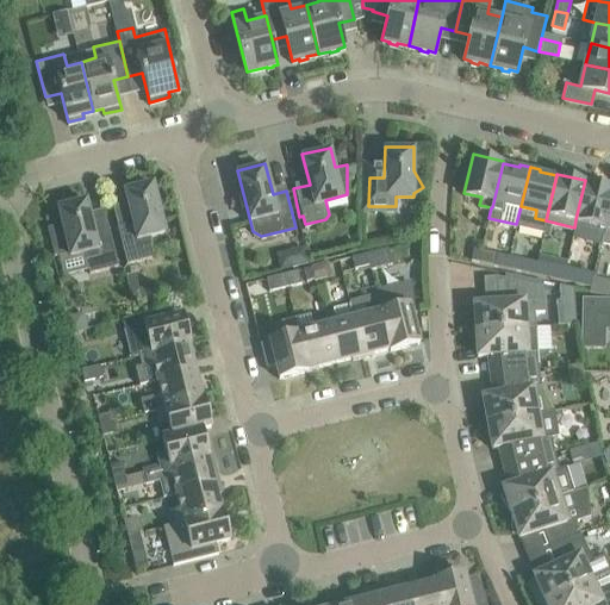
[(609,186),(585,180),(576,219),(592,224),(590,231),(602,234),(603,235),(609,204),(609,186)]
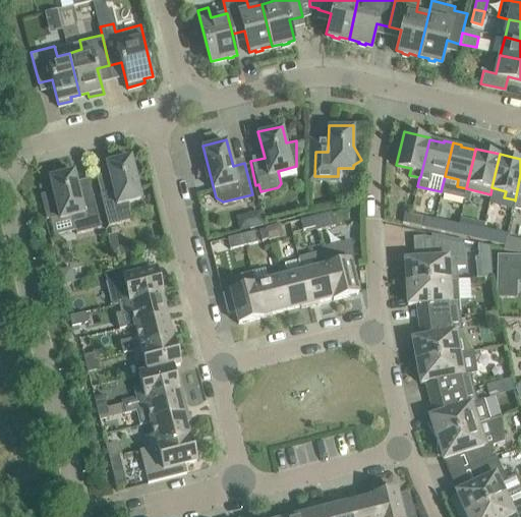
[(128,199),(140,196),(130,155),(106,161),(113,187),(100,190),(108,223),(132,217),(128,199)]
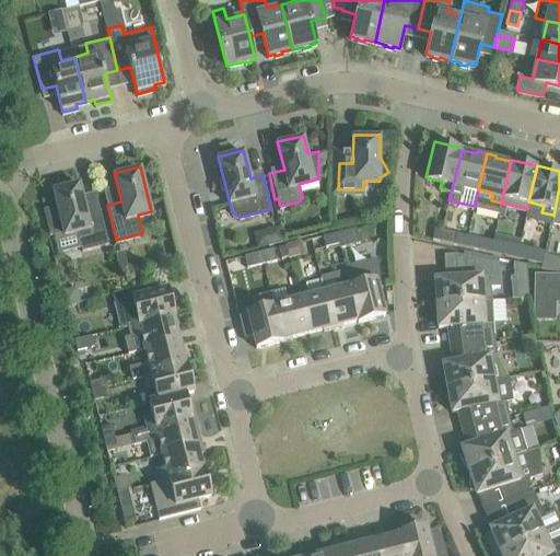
[(86,210),(79,182),(53,188),(57,204),(44,207),(50,232),(63,229),(65,233),(78,230),(82,248),(108,242),(100,207),(86,210)]
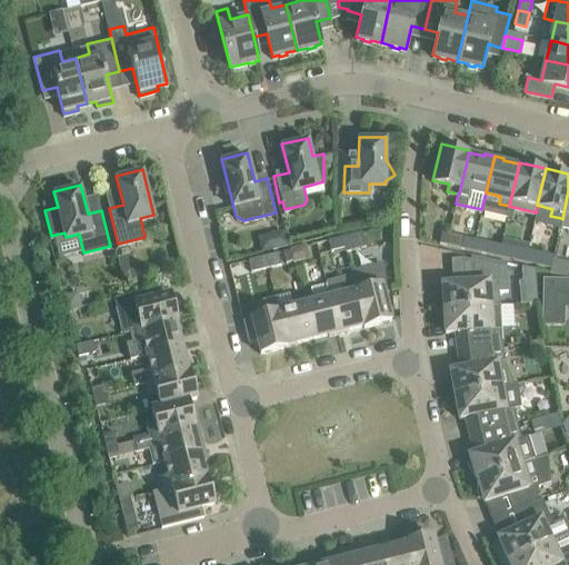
[(361,229),(349,233),(341,234),(345,245),(346,249),(366,244),(361,229)]
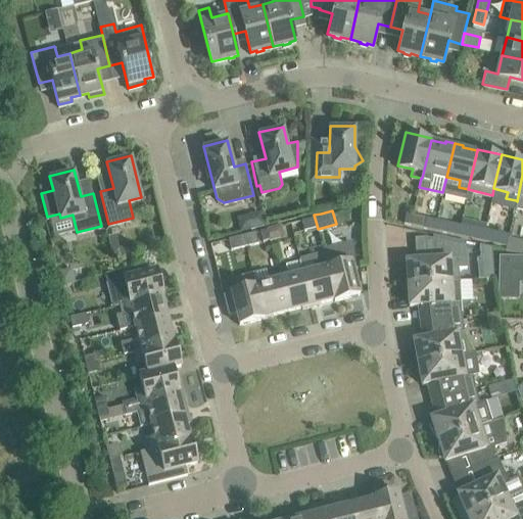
[(403,221),(411,223),(413,213),(407,210),(403,221)]
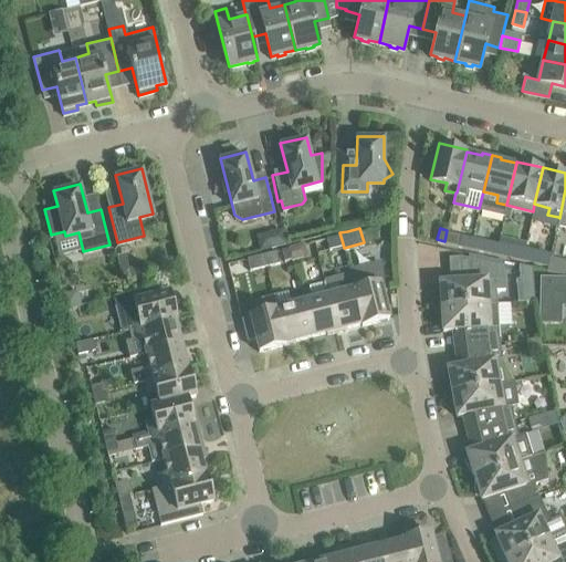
[(444,241),(459,243),(461,232),(447,230),(444,241)]
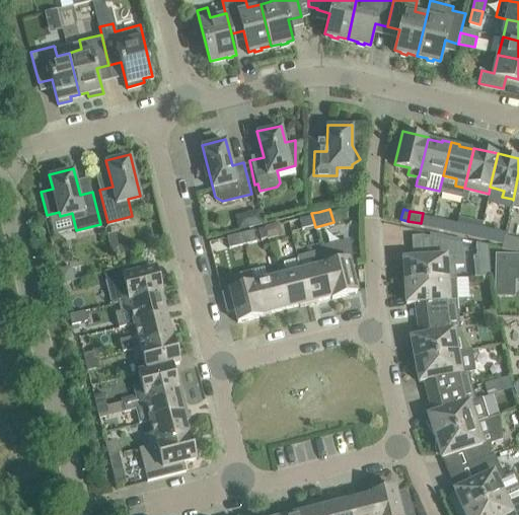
[(314,223),(311,213),(299,216),(302,226),(308,225),(314,223)]
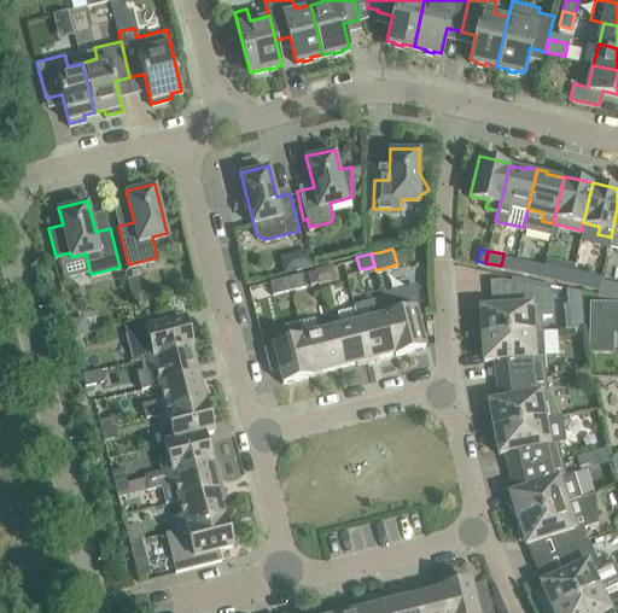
[(542,275),(544,263),(536,261),(534,273),(542,275)]
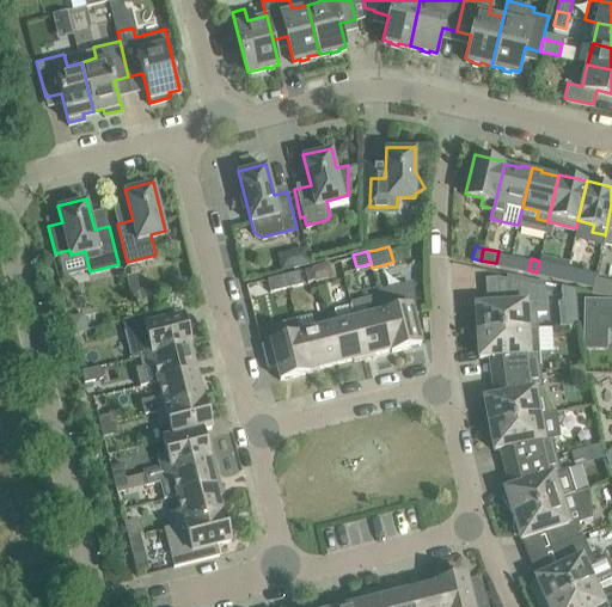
[(537,273),(552,276),(555,264),(539,261),(537,273)]
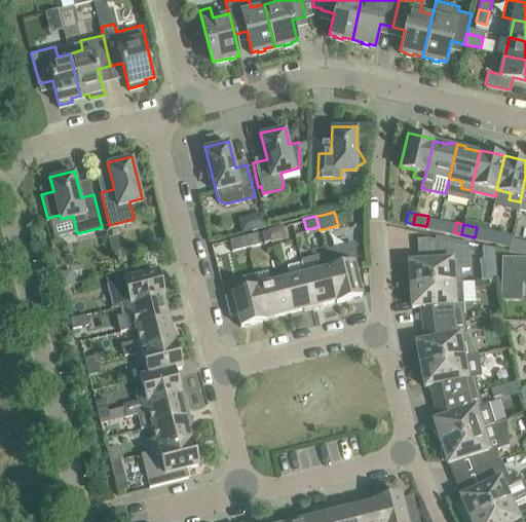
[(282,225),(268,228),(271,238),(285,235),(282,225)]
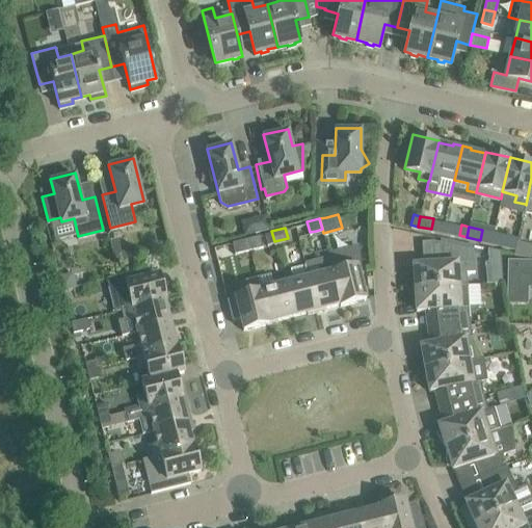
[(515,247),(517,239),(517,236),(505,233),(502,244),(515,247)]
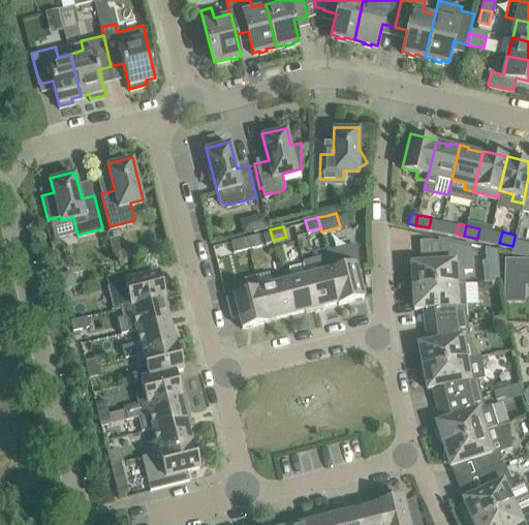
[(246,236),(249,246),(261,244),(258,233),(246,236)]
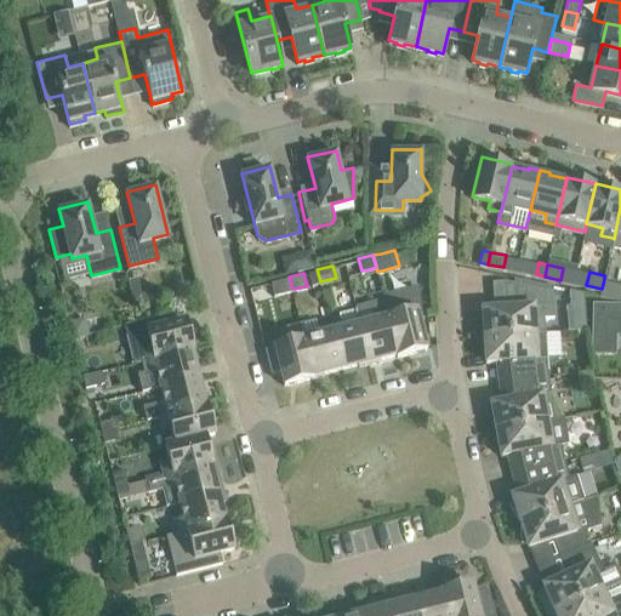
[(289,277),(271,280),(274,294),(292,289),(289,277)]
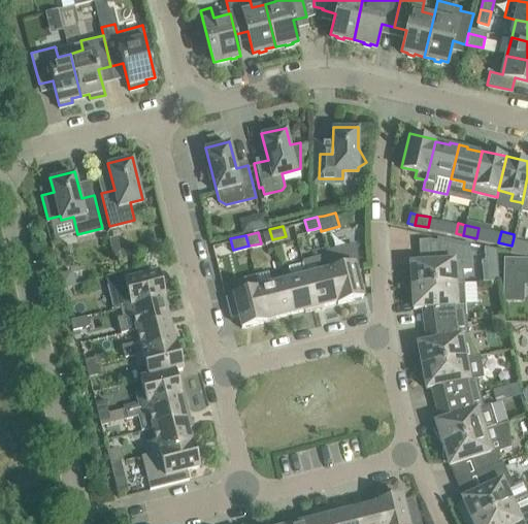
[(527,254),(527,240),(514,237),(512,246),(510,251),(527,254)]
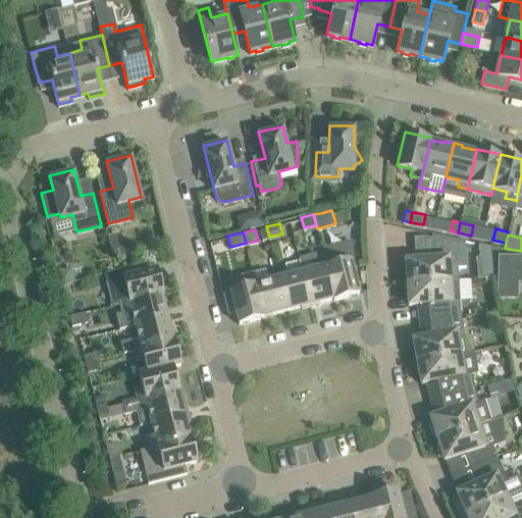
[(466,264),(464,243),(431,236),(432,256),(406,258),(407,280),(450,277),(449,266),(466,264)]
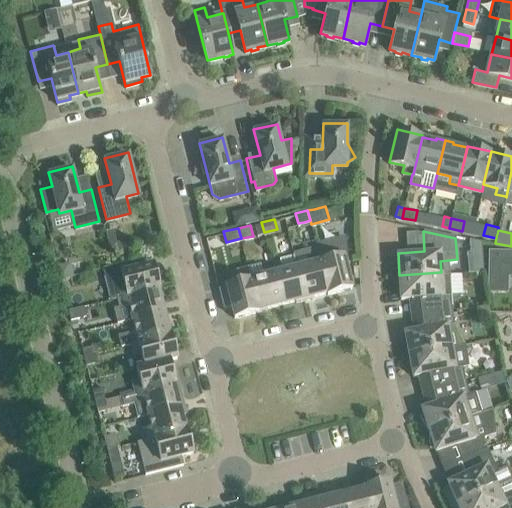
[(316,244),(318,253),(328,292),(352,286),(344,254),(346,254),(344,235),(327,239),(327,241),(316,244)]
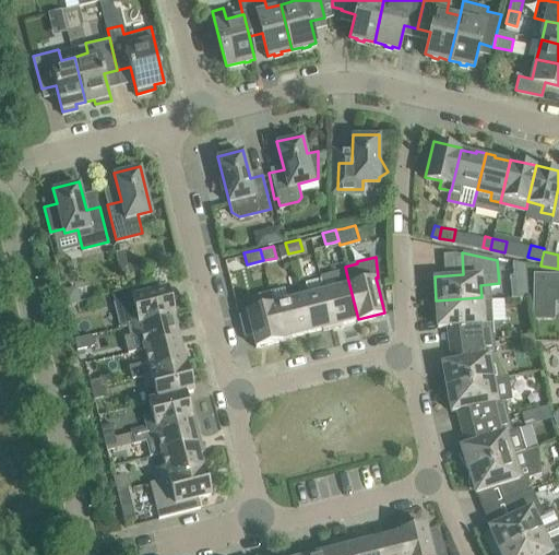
[(513,273),(510,273),(511,296),(528,295),(525,261),(512,259),(513,273)]
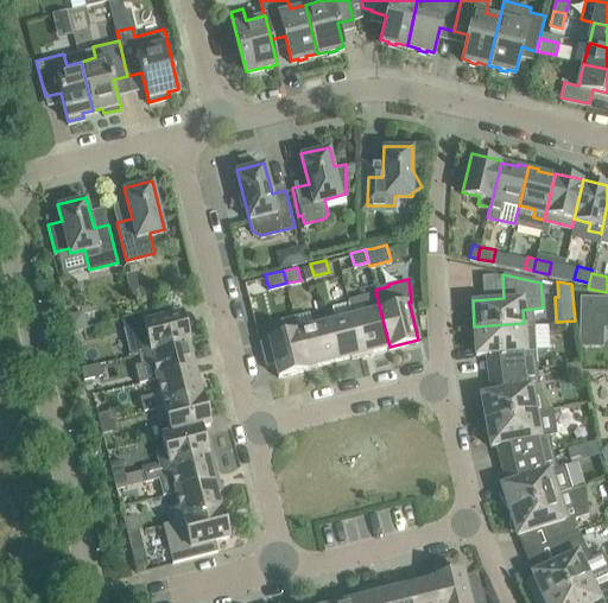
[(352,356),(362,354),(352,315),(348,300),(333,305),(334,311),(322,313),(334,359),(352,354),(352,356)]
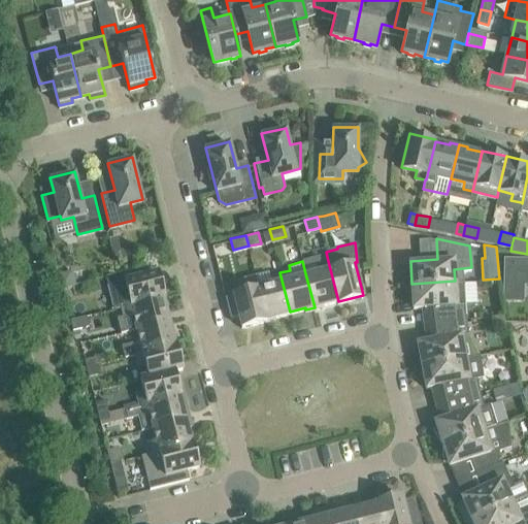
[(323,305),(323,303),(337,300),(337,301),(338,301),(328,261),(318,263),(320,270),(305,273),(315,307),(323,305)]
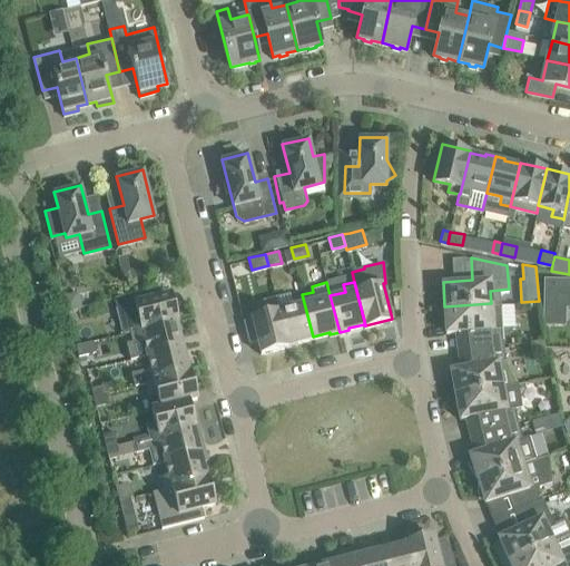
[(130,319),(134,329),(177,319),(170,291),(144,299),(141,289),(124,293),(127,303),(135,301),(138,316),(130,319)]
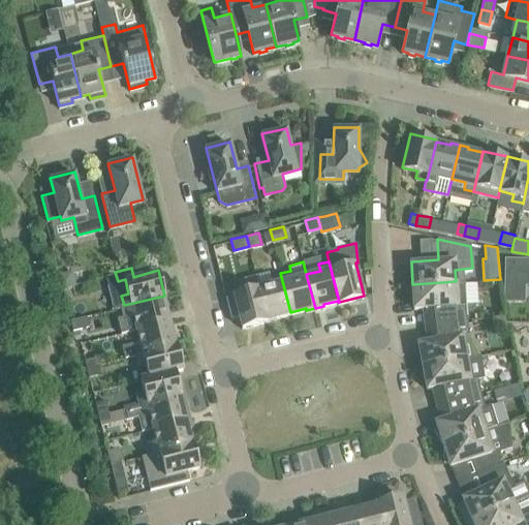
[(275,316),(290,312),(280,273),(271,276),(268,271),(256,274),(257,279),(268,319),(276,317),(275,316)]
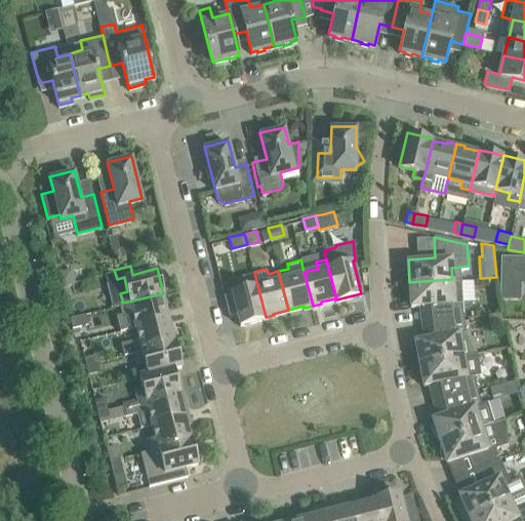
[(229,314),(237,312),(240,324),(266,317),(255,277),(244,280),(246,286),(232,290),(232,292),(224,293),(229,314)]
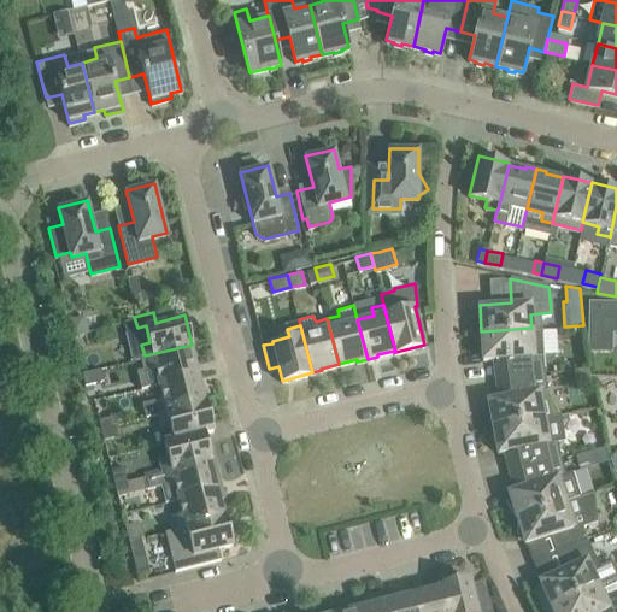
[(492,358),(495,377),(545,371),(545,369),(541,328),(532,328),(481,331),(482,358),(492,358)]
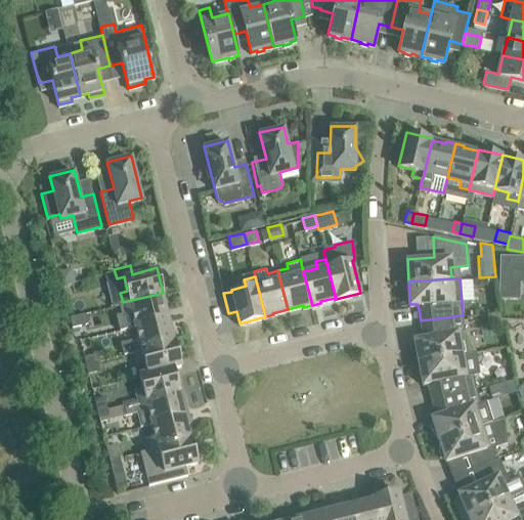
[(132,311),(135,325),(169,316),(167,307),(165,308),(162,294),(164,293),(163,293),(123,302),(125,312),(132,311)]
